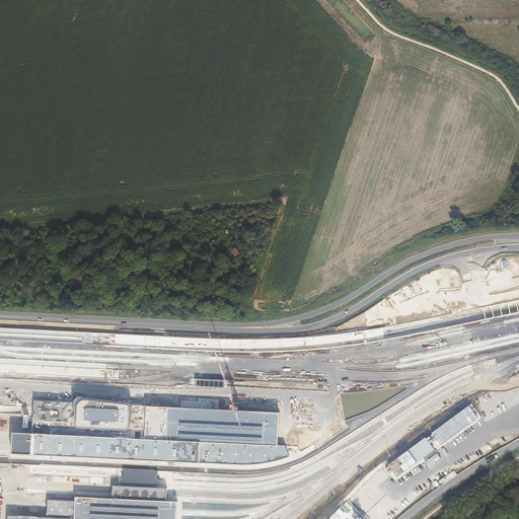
[(14,432),(13,454),(236,464),(251,464),(275,461),(290,456),(285,446),(279,446),(280,413),(134,404),(130,402),(82,396),(76,400),(34,400),(31,433),(14,432)]
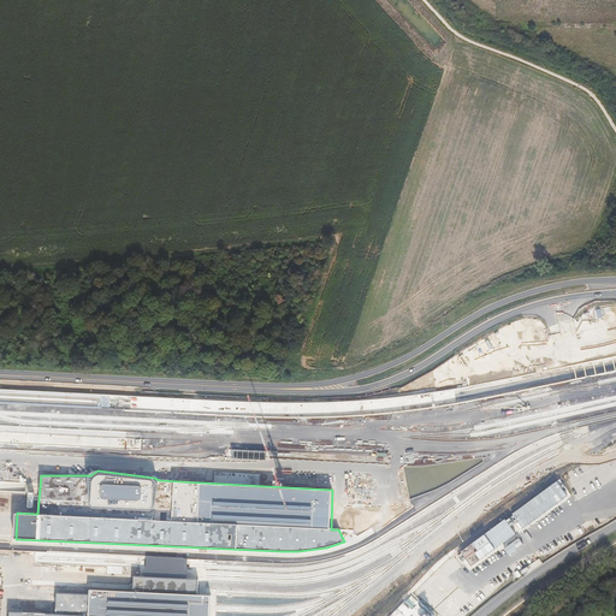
[(557,481),(513,515),(514,516),(517,521),(523,528),(568,496),(557,481)]
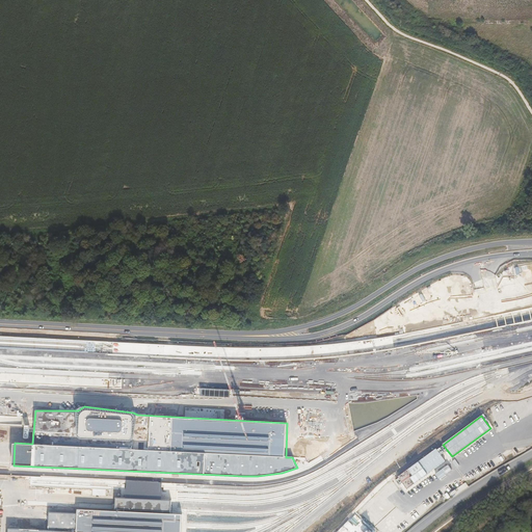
[(447,450),(444,446),(437,450),(441,454),(447,450)]
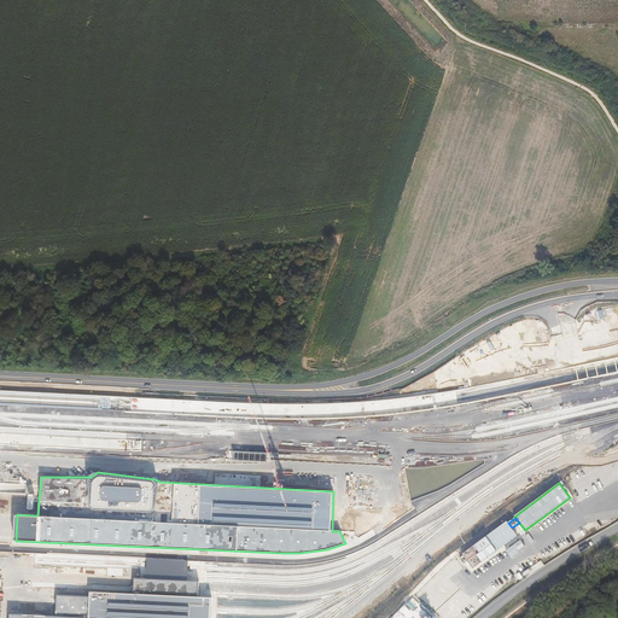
[(507,520),(462,554),(473,569),(518,535),(512,528),(508,523),(507,520)]
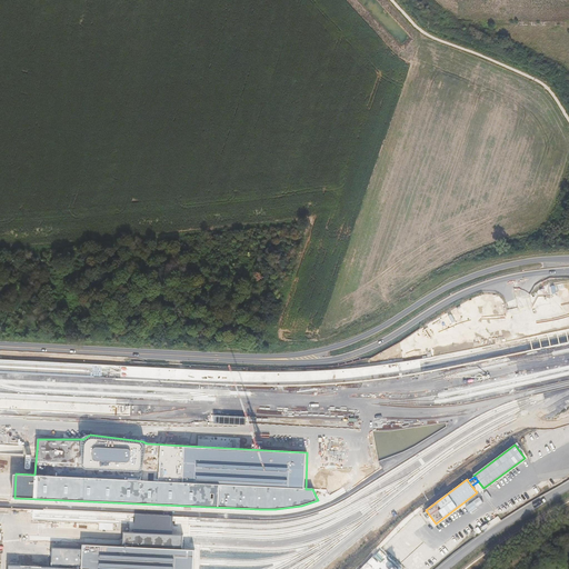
[(480,497),(466,506),(470,511),(483,502),(480,497)]
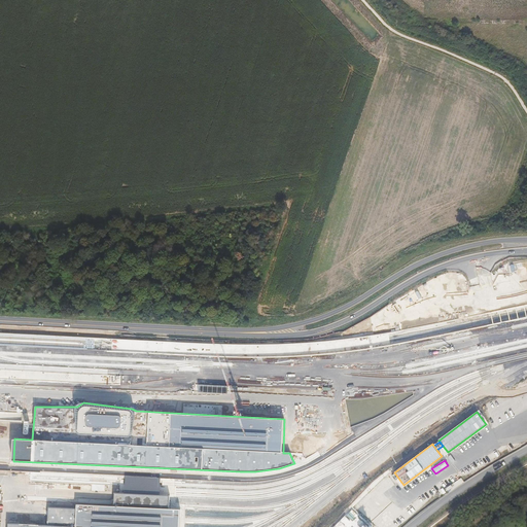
[(179,526),(180,520),(180,510),(169,508),(169,505),(169,496),(159,495),(160,484),(160,478),(126,477),(126,482),(125,493),(114,493),(114,502),(113,506),(76,504),(76,508),(48,507),(48,513),(47,525),(9,524),(8,526),(179,526)]
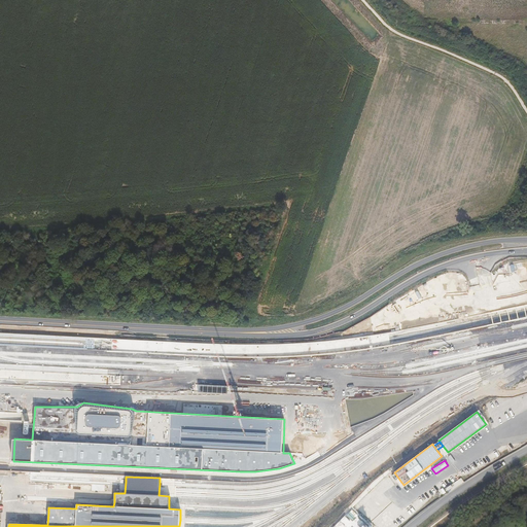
[(464,482),(461,478),(452,485),(455,489),(464,482)]
